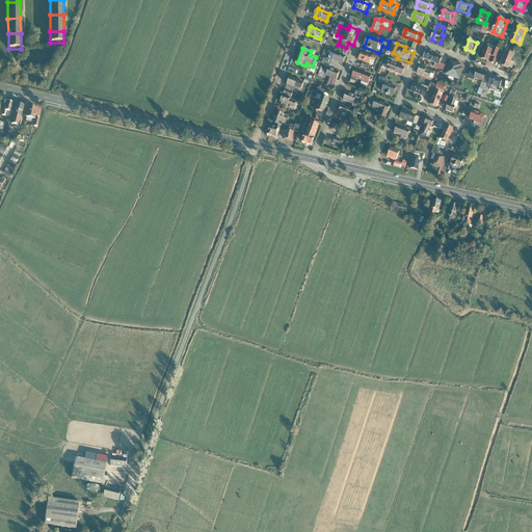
[(495,51),(487,48),(483,59),(496,64),(502,51),(496,49),(495,51)]
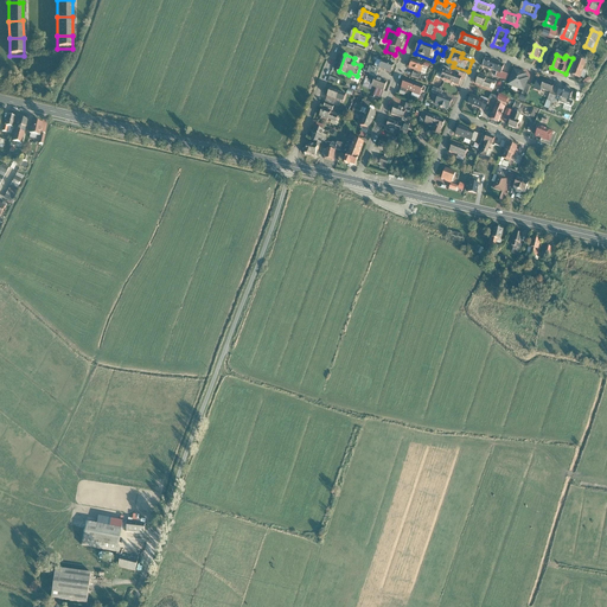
[(379,69),(394,75),(397,65),(383,59),(379,69)]
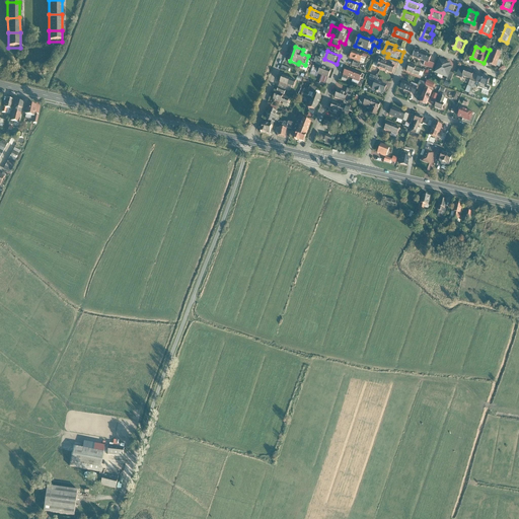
[(365,56),(354,51),(351,59),(356,61),(354,66),(360,69),(365,56)]
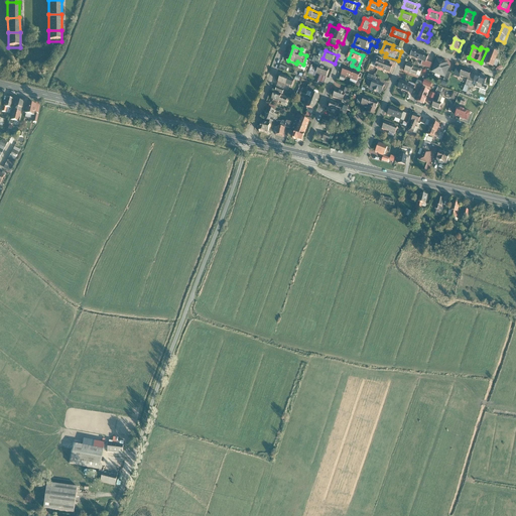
[(431,57),(413,50),(411,57),(423,62),(422,67),(429,69),(431,63),(429,63),(431,57)]
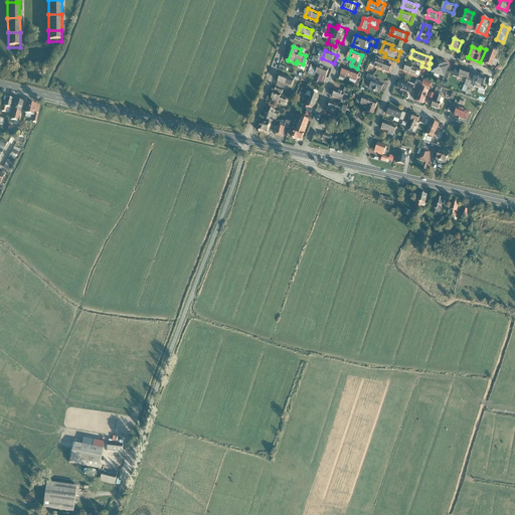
[(499,54),(491,51),(487,63),(495,66),(499,54)]
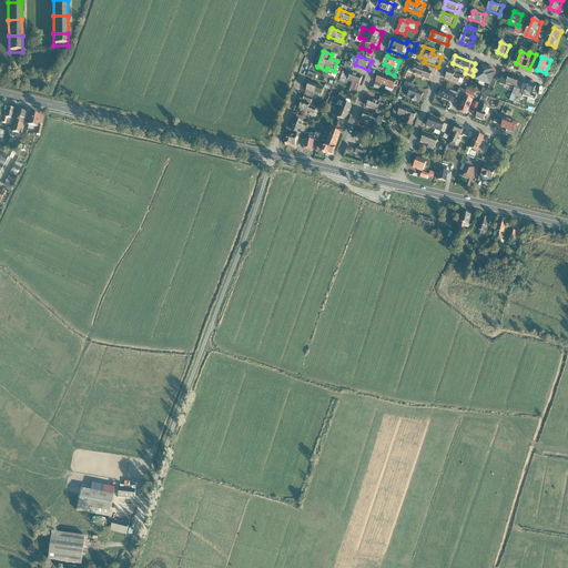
[(498,72),(482,66),(475,81),(490,87),(489,90),(495,91),(498,82),(495,80),(498,72)]
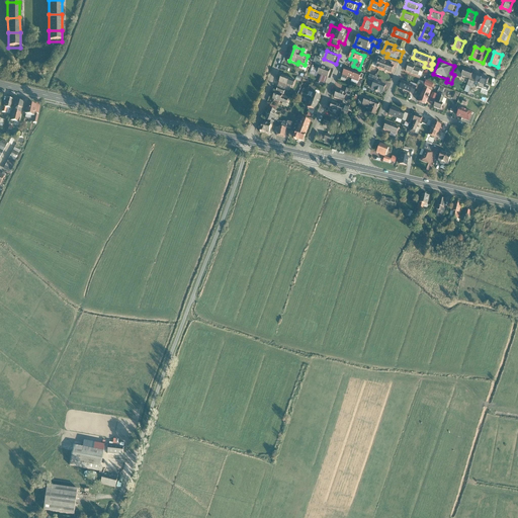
[(380,69),(394,74),(397,67),(383,62),(380,69)]
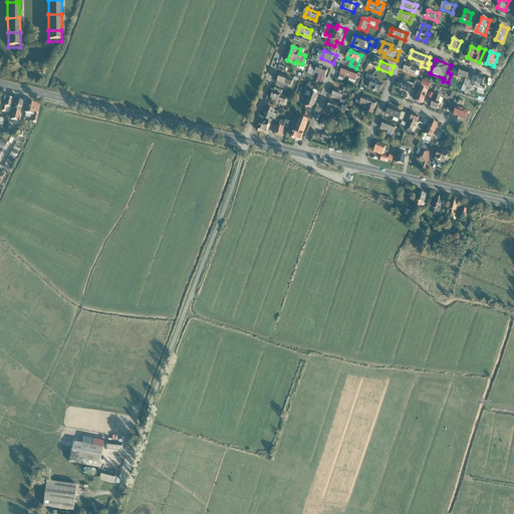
[(422,70),(406,64),(404,71),(420,77),(422,70)]
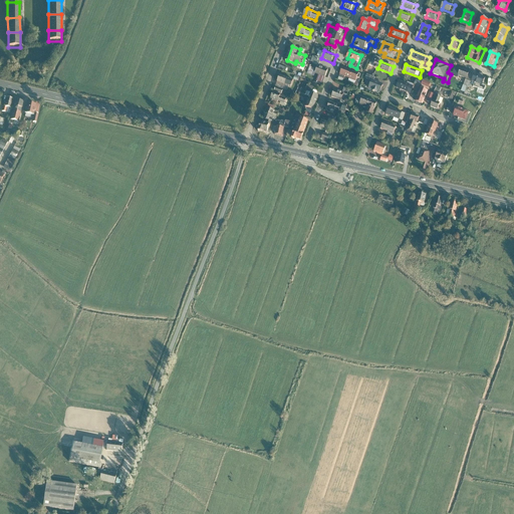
[(315,73),(327,78),(330,71),(318,66),(315,73)]
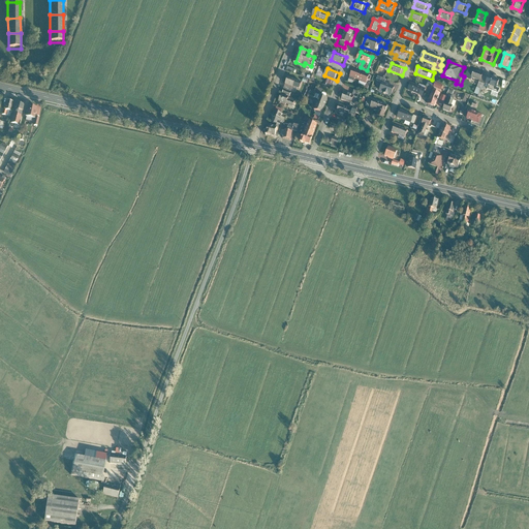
[(481,83),(485,74),(470,68),(466,79),(479,84),(478,89),(485,91),(487,84),(481,83)]
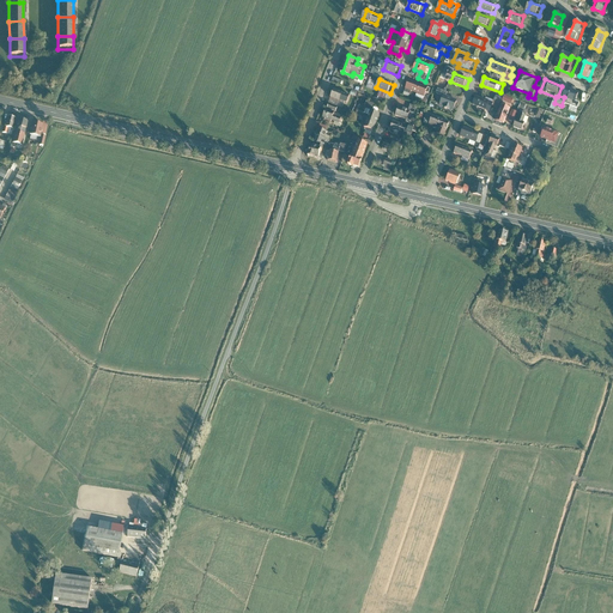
[(430,89),(410,82),(406,90),(418,95),(417,98),(425,102),(430,89)]
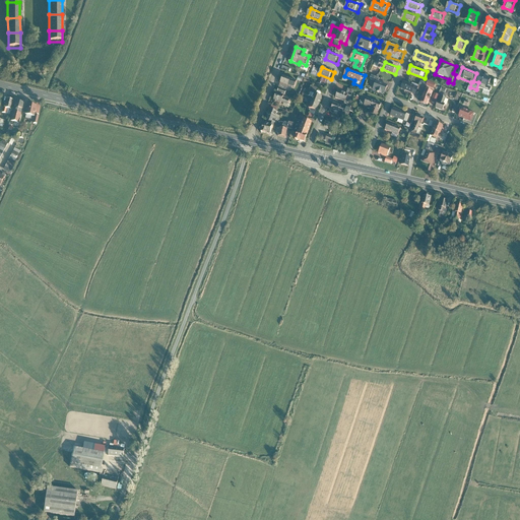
[(494,80),(482,75),(479,83),(482,84),(481,88),(490,91),(494,80)]
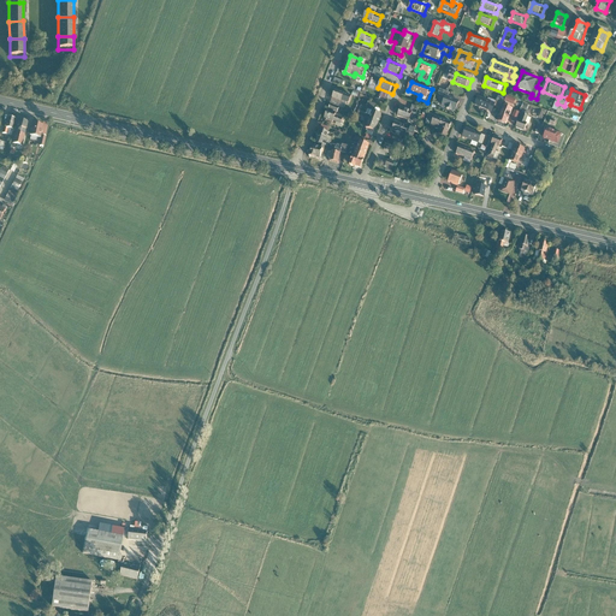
[(443,107),(458,113),(462,102),(450,98),(451,94),(442,90),(440,95),(446,98),(443,107)]
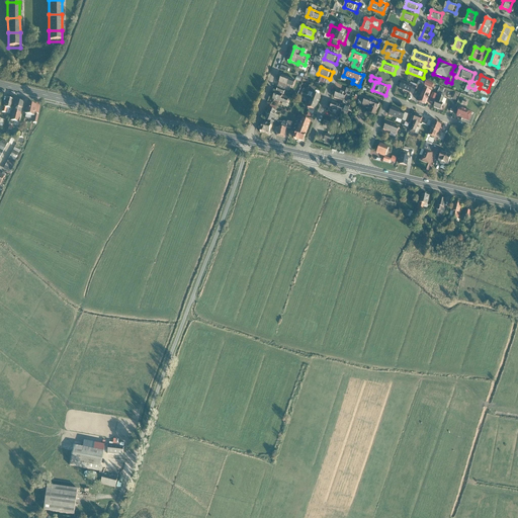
[(297,82),(283,77),(280,84),(294,89),(297,82)]
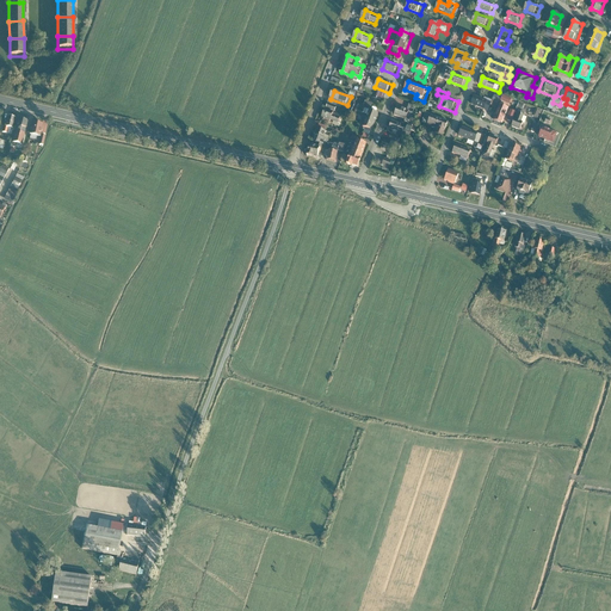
[(493,103),(475,97),(471,105),(491,112),(492,110),(494,104),(493,103)]
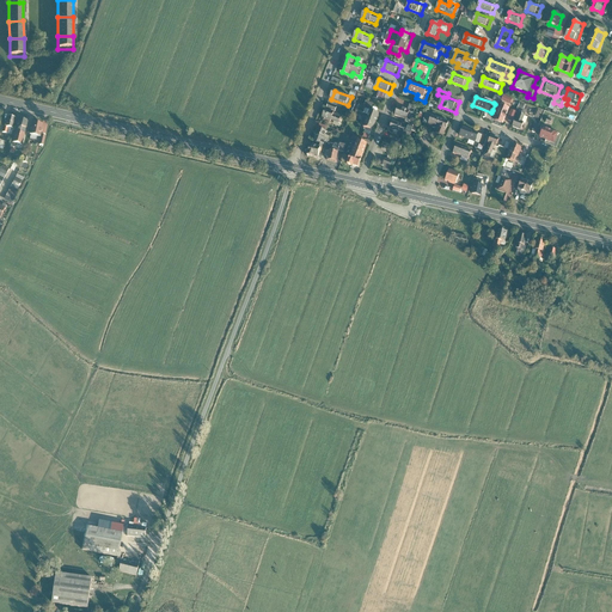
[(495,121),(506,124),(510,109),(501,104),(495,121)]
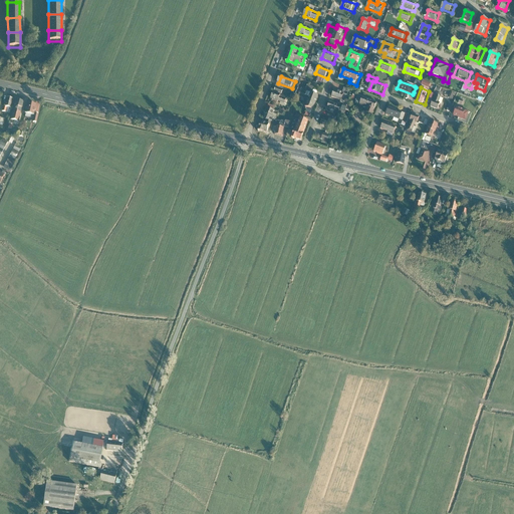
[(277,88),(272,100),(286,105),(289,97),(283,95),(285,91),(277,88)]
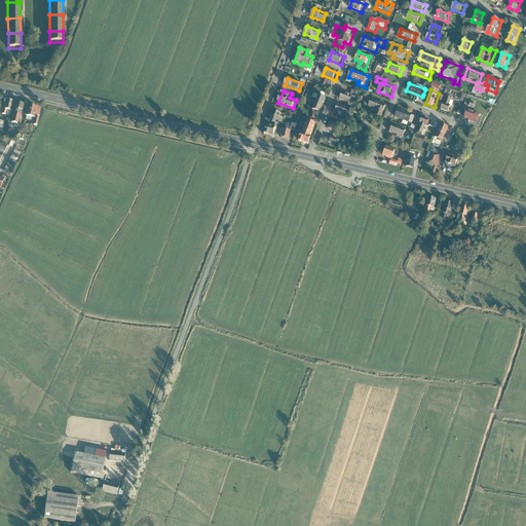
[(341,92),(339,100),(348,103),(347,105),(351,107),(354,98),(351,97),(341,92)]
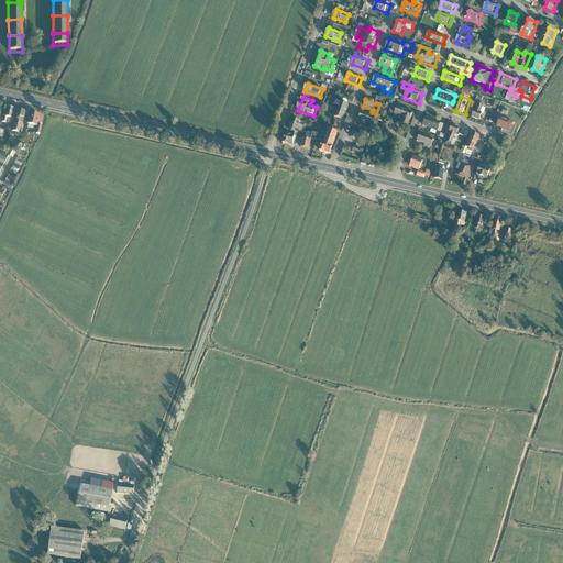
[(334,106),(333,109),(345,113),(348,106),(341,102),(340,102),(339,107),(334,106)]
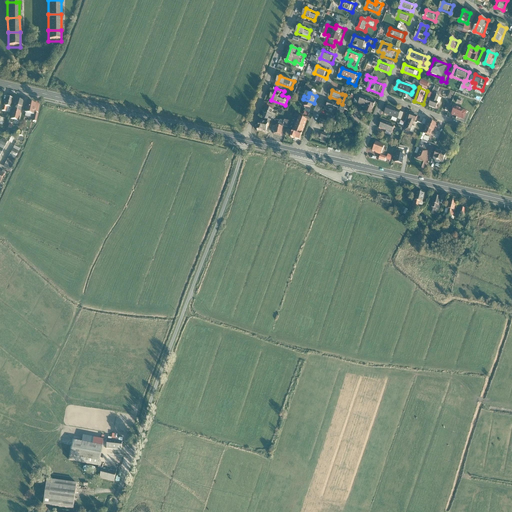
[(434,95),(429,93),(426,101),(431,103),(434,95)]
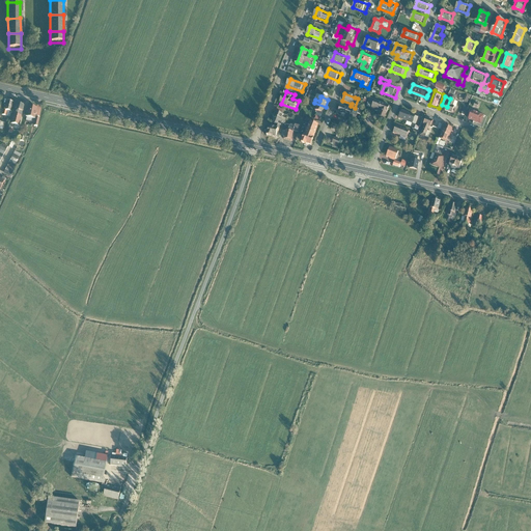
[(393,108),(374,101),(371,109),(382,113),(381,117),(388,120),(393,108)]
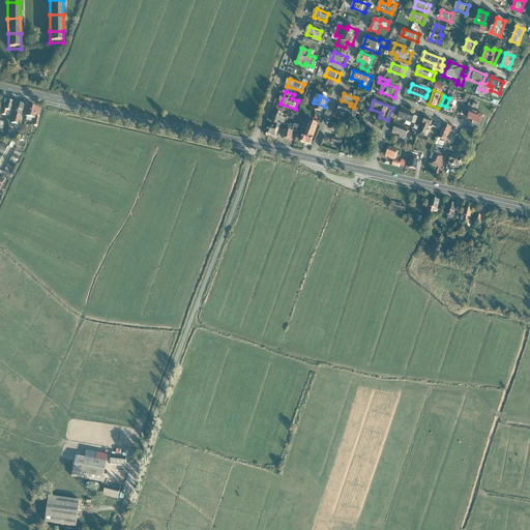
[(11,112),(13,102),(6,101),(4,111),(11,112)]
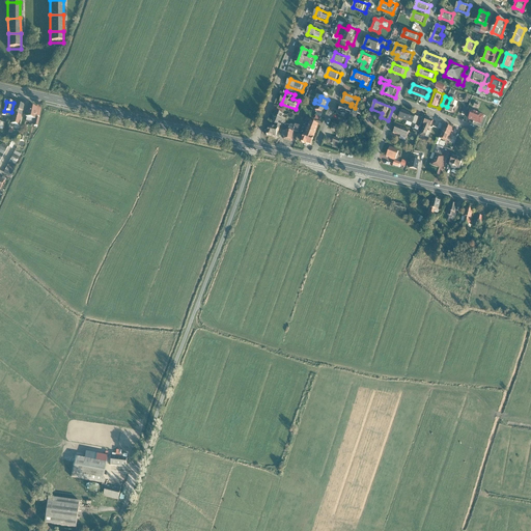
[(313,105),(316,107),(315,111),(323,114),(326,107),(314,103),(313,105)]
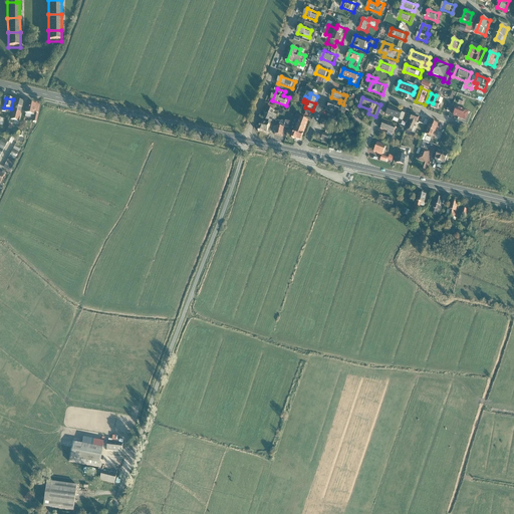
[(24,102),(15,100),(13,110),(21,112),(24,102)]
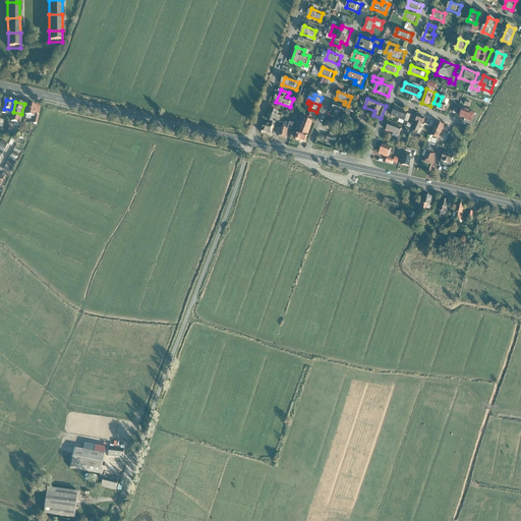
[(438,108),(446,112),(448,106),(440,103),(438,108)]
